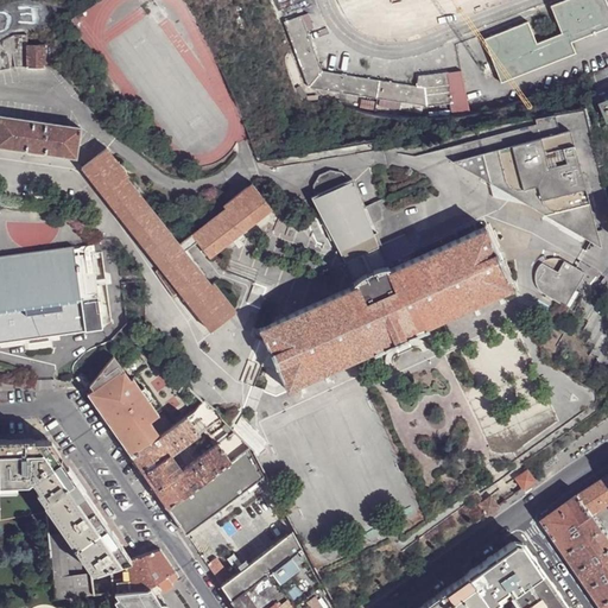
[(463,0),(455,0),(429,11),(435,26),(468,13),(463,0)]
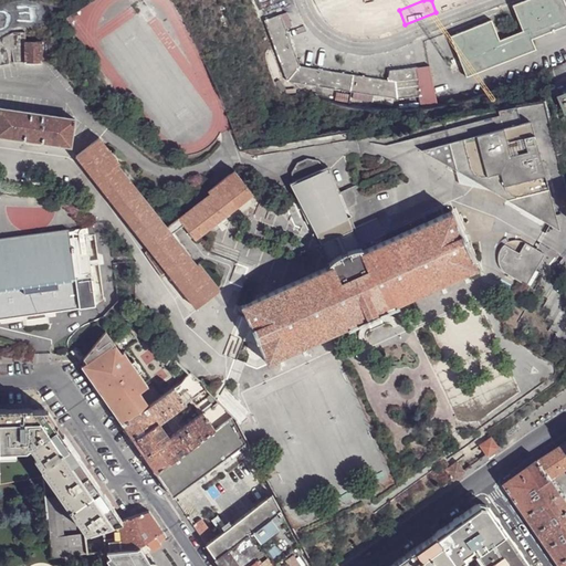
[(492,20),(450,37),(467,77),(524,55),(522,50),(535,45),(533,40),(565,25),(565,4),(565,1),(559,3),(557,0),(527,0),(513,6),(523,31),(500,41),(492,20)]
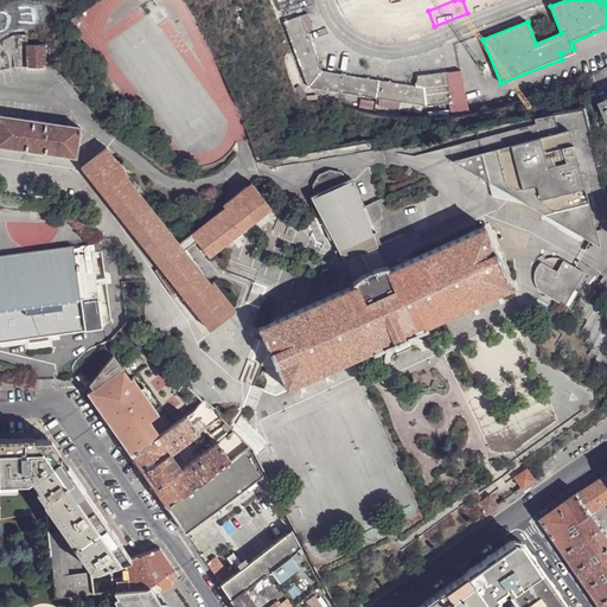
[(299,18),(283,24),(308,88),(374,97),(398,102),(422,104),(449,101),(447,72),(416,78),(416,87),(320,71),(299,18)]
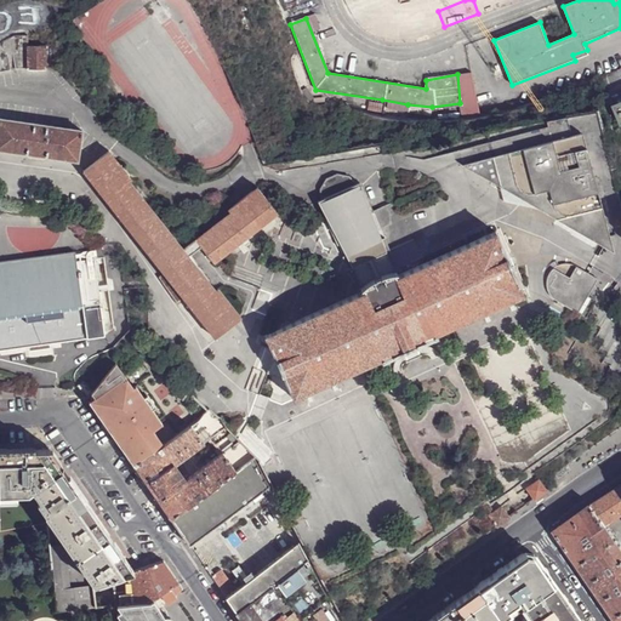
[(45,45),(28,45),(28,66),(28,70),(45,70),(45,45)]
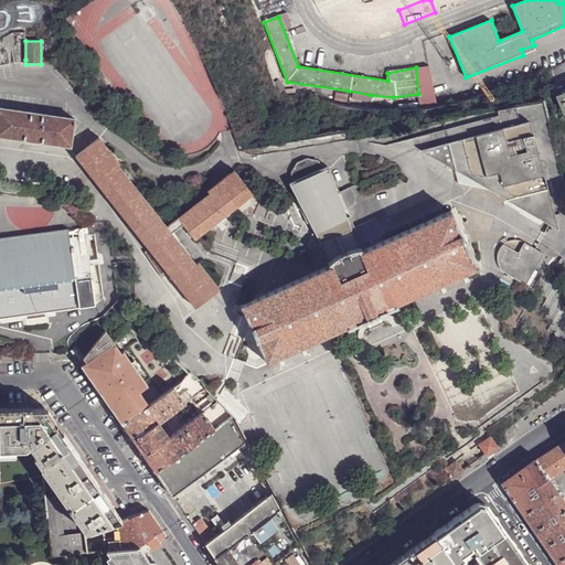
[(534,45),(521,50),(523,55),(535,50),(534,45)]
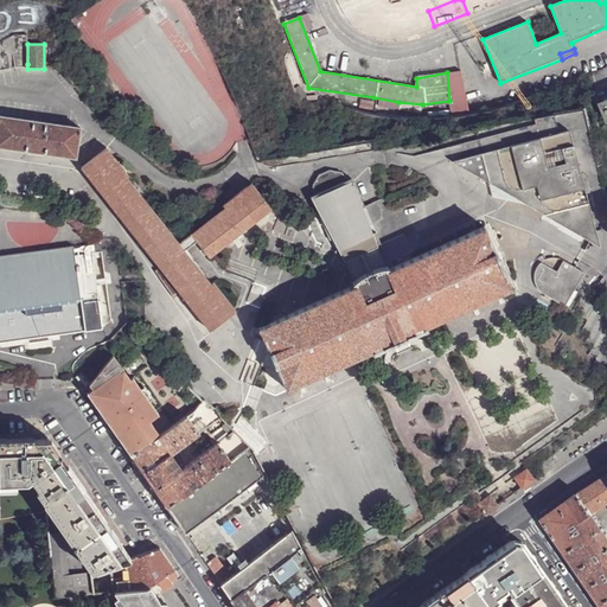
[(291,62),(285,64),(299,100),(305,97),(291,62)]
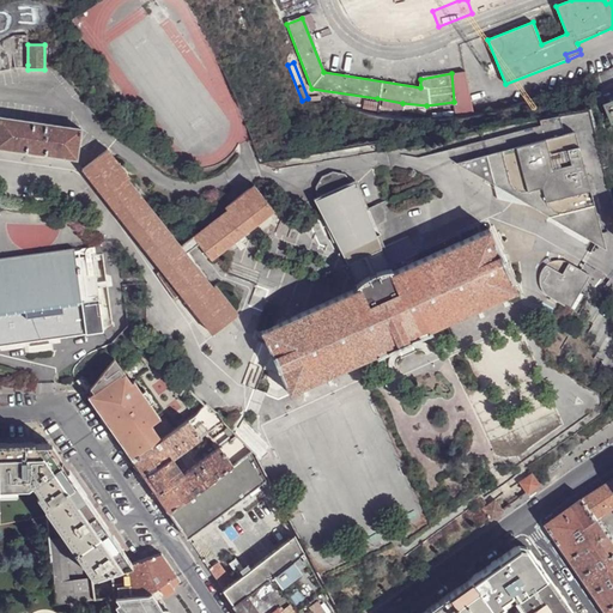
[(0,147),(77,159),(80,129),(0,117),(0,147)]
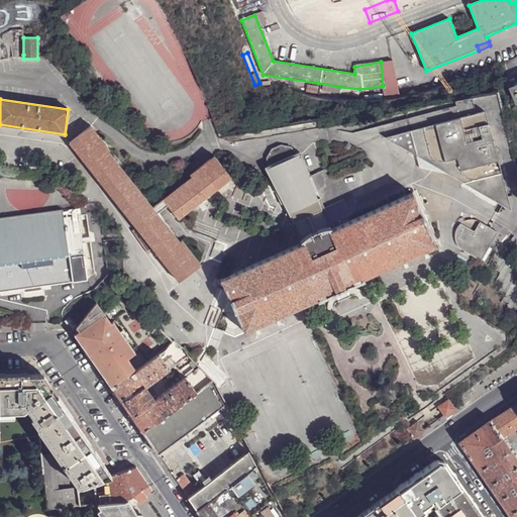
[(461,117),(391,135),(494,198),(508,194),(489,121),(481,123),(477,109),(460,113),(461,117)]
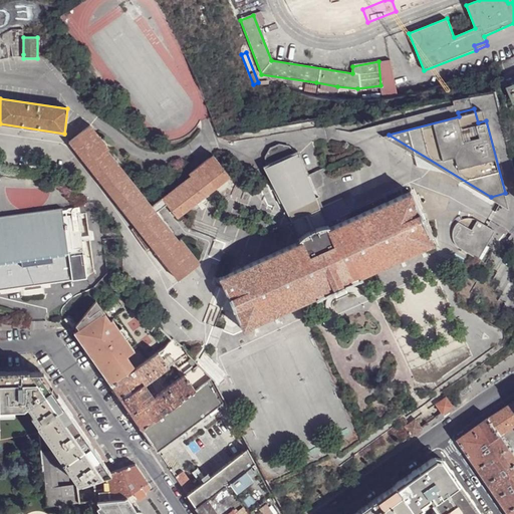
[(179,242),(173,235),(174,234),(159,212),(165,206),(177,220),(229,178),(218,164),(212,157),(189,175),(190,177),(173,191),(161,201),(154,206),(152,208),(107,151),(108,150),(89,125),(68,143),(104,188),(135,227),(132,229),(146,252),(152,248),(178,281),(200,264),(181,240),(179,242)]
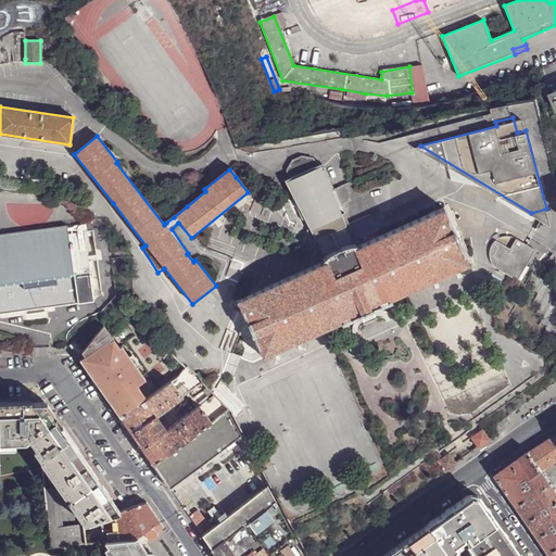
[(307,229),(314,240),(315,239),(348,225),(343,213),(323,163),(320,164),(314,156),(303,154),(292,159),(287,167),(288,178),(286,179),(293,194),(305,218),(303,219),(307,228),(307,229)]
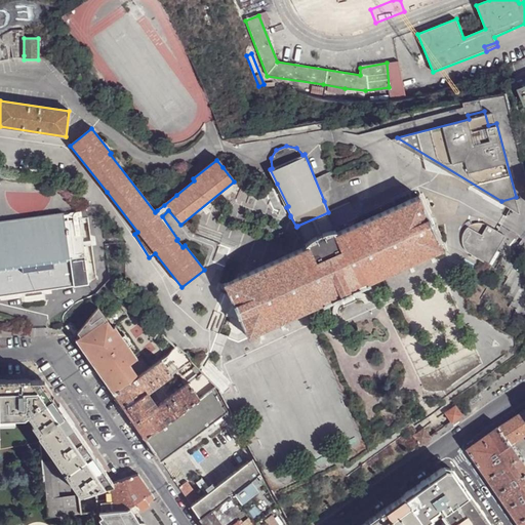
[(277,184),(276,185),(285,207),(286,207),(288,206),(277,184)]
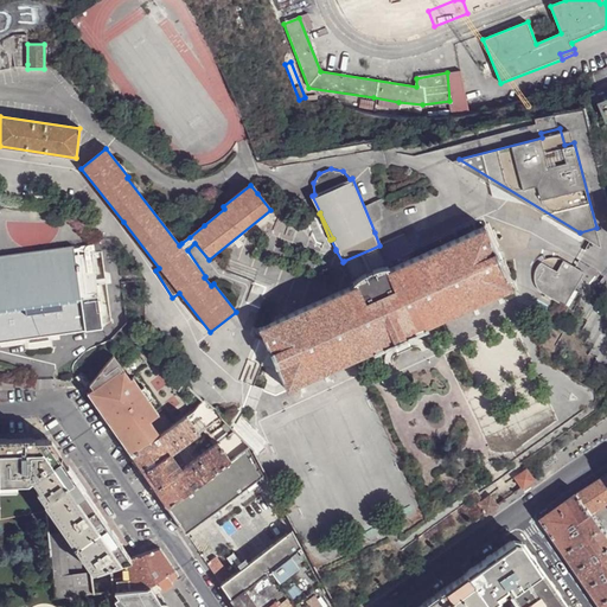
[(287,389),(374,350),(375,351),(393,343),(408,337),(427,328),(426,326),(512,287),(484,225),(389,268),(388,266),(385,266),(379,267),(374,268),(368,270),(360,275),(357,278),(355,280),(356,283),(259,326),(269,351),(267,349),(261,363),(279,370),(287,389)]
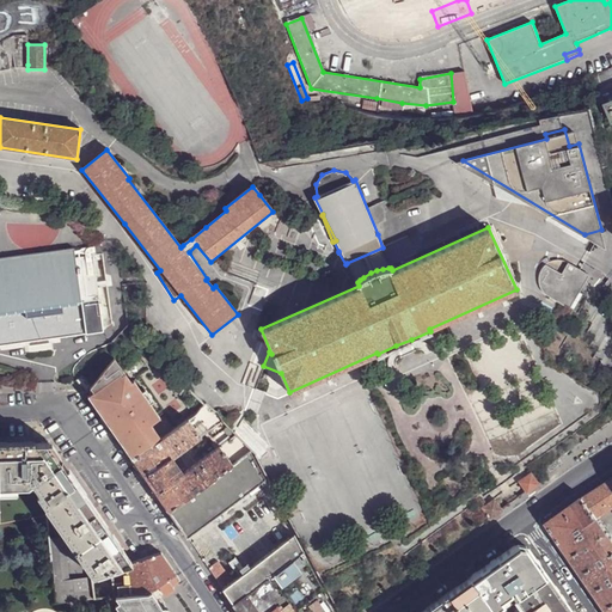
[(601,230),(585,234),(605,246),(601,230)]
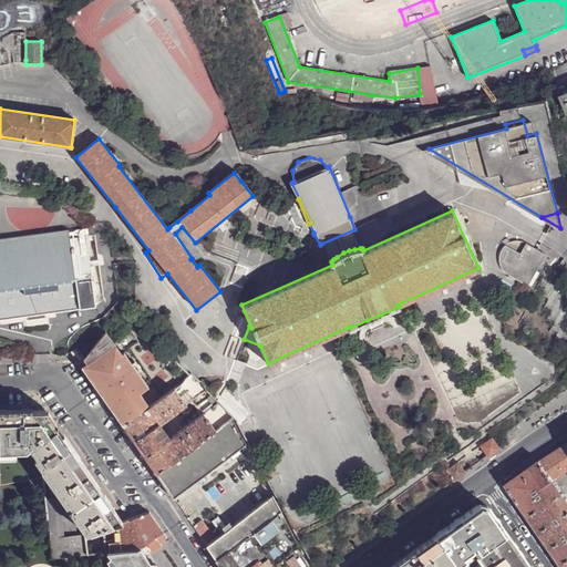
[(96,307),(92,277),(88,237),(71,239),(70,229),(0,238),(0,319),(27,316),(45,313),(96,307)]
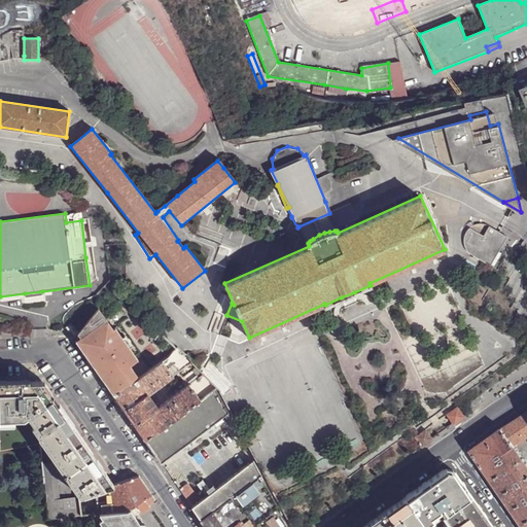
[(299,226),(308,243),(310,241),(313,239),(319,235),(324,233),(329,232),(335,231),(337,231),(329,213),(299,226)]
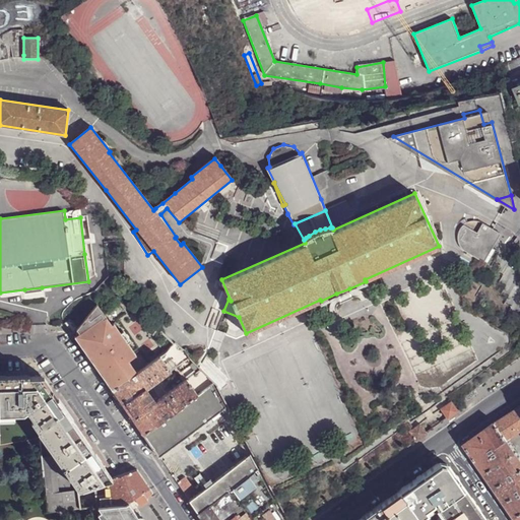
[(464,224),(461,231),(460,232),(459,236),(459,239),(460,242),(461,244),(462,247),(463,249),(465,251),(468,254),(492,267),(500,252),(493,248),(485,244),(494,230),(483,223),(477,233),(464,224)]
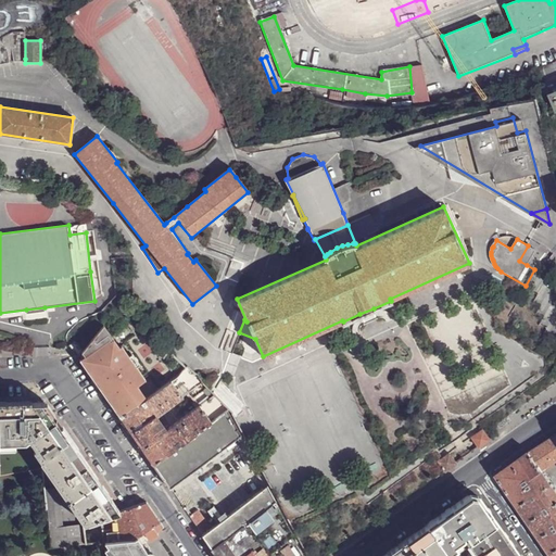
[(528,245),(519,261),(527,265),(535,250),(528,245)]
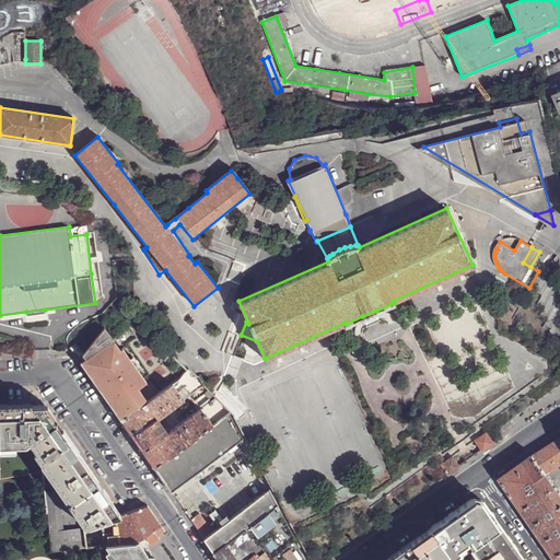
[(365,318),(369,325),(378,321),(376,314),(378,313),(376,311),(362,316),(363,319),(365,318)]
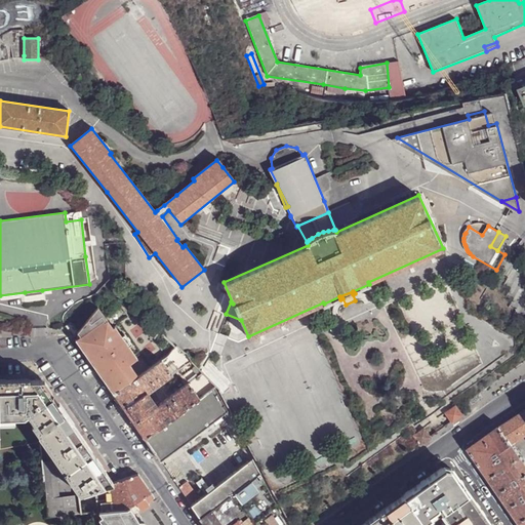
[(80,330),(74,337),(77,341),(80,339),(85,349),(88,347),(91,352),(86,356),(94,367),(113,394),(137,376),(129,365),(137,359),(112,329),(114,327),(97,308),(95,311),(80,330)]
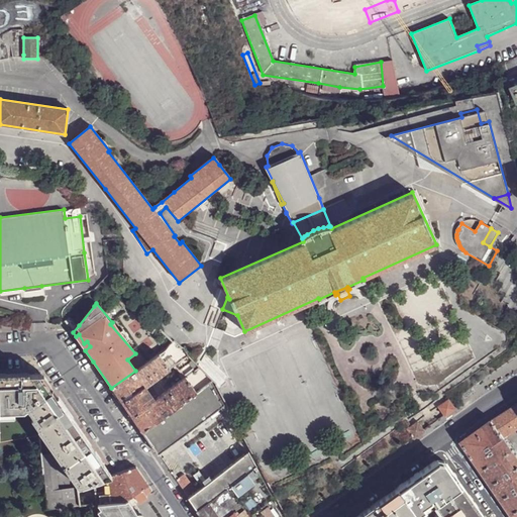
[(70,318),(67,321),(67,322),(73,332),(79,325),(70,318)]
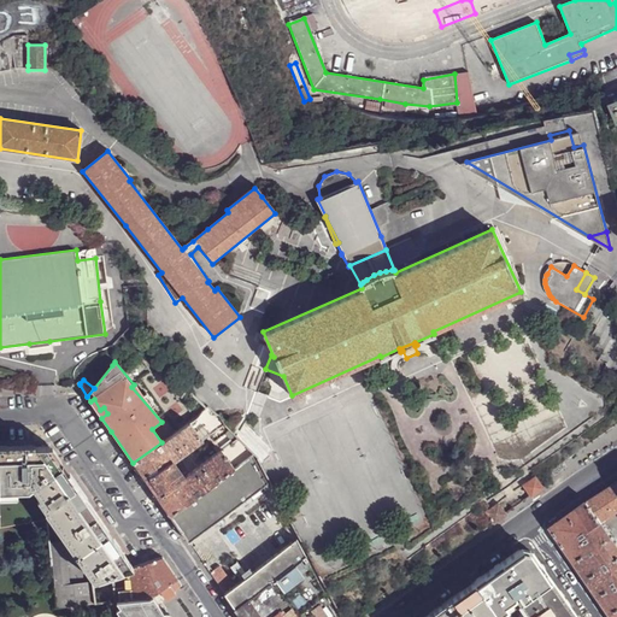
[(94,399),(90,401),(101,418),(107,413),(104,407),(100,410),(94,399)]
